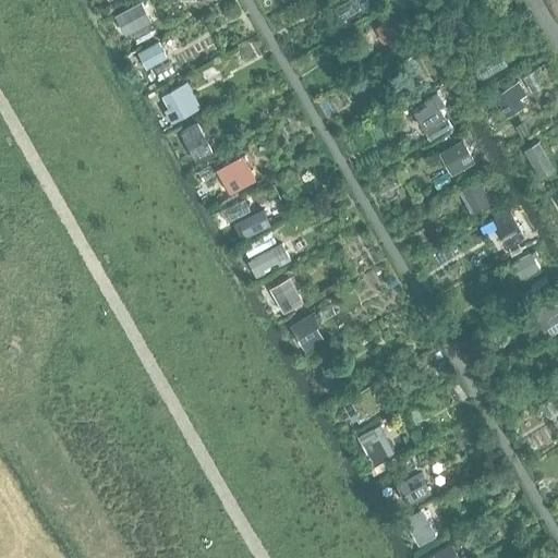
[(142,0),(117,14),(126,34),(153,20),(142,0)]
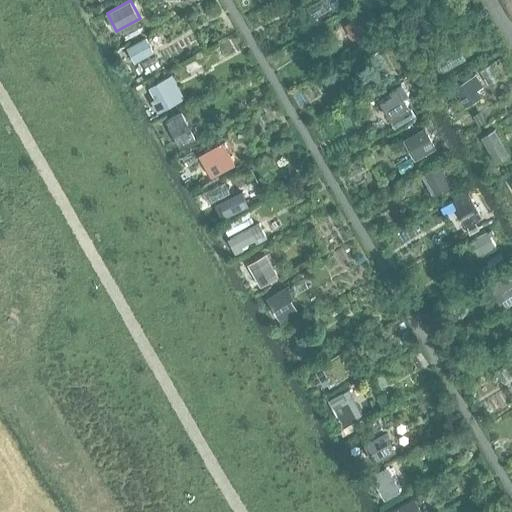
[(125,39),(143,29),(139,20),(121,30),(125,39)]
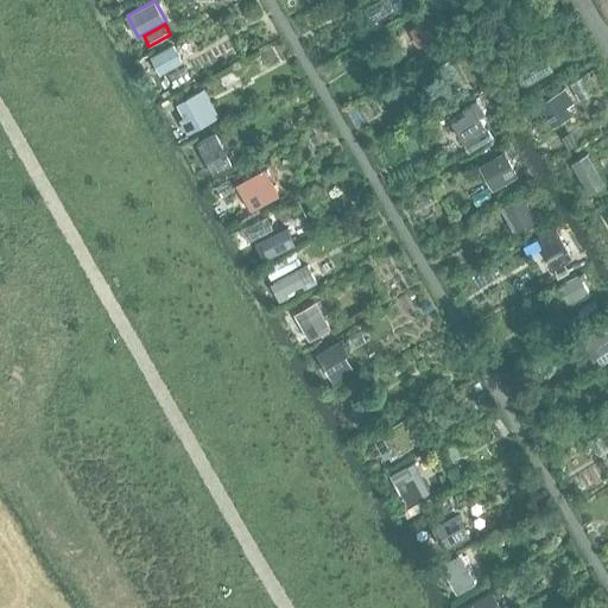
[(424,24),(411,30),(419,45),(432,38),(424,24)]
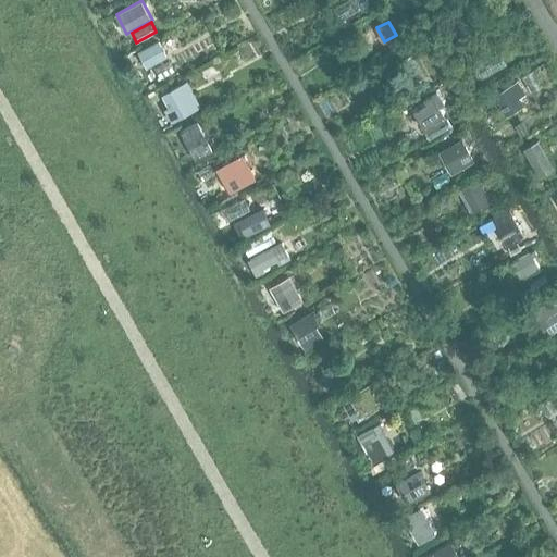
[(153,44),(139,51),(148,67),(162,60),(153,44)]
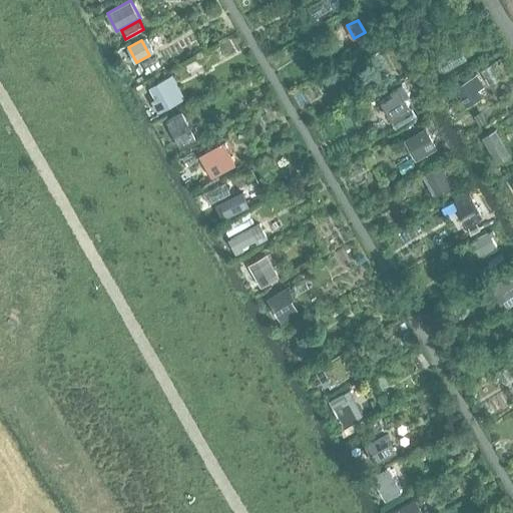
[(379,49),(367,56),(379,77),(391,70),(379,49)]
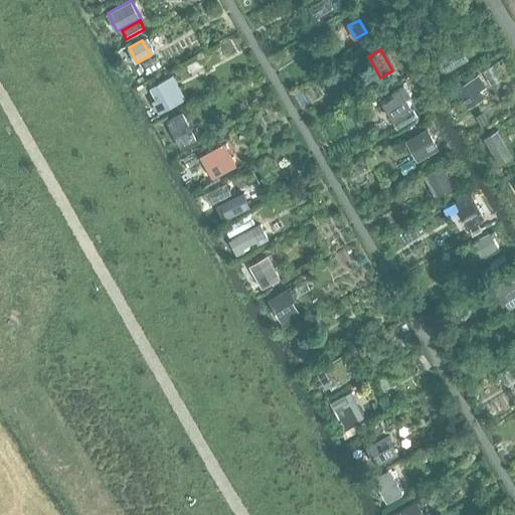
[(479,74),(457,88),(464,101),(481,91),(487,88),(479,74)]
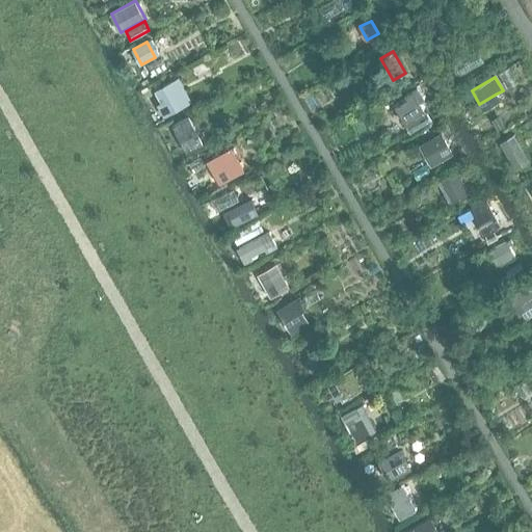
[(171,81),(156,90),(162,102),(158,104),(164,116),(185,105),(171,81)]
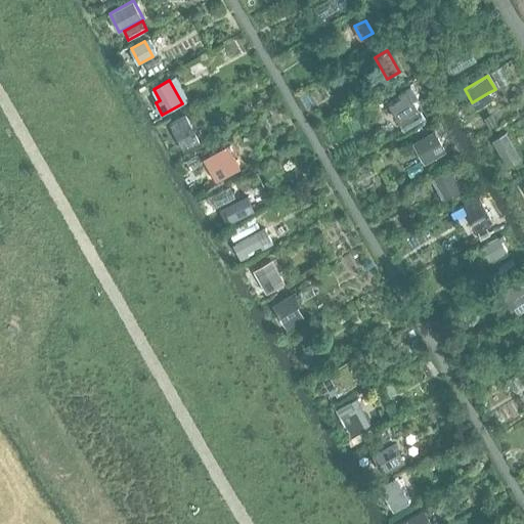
[(402,97),(389,104),(398,121),(419,108),(413,100),(419,97),(411,86),(400,93),(402,97)]
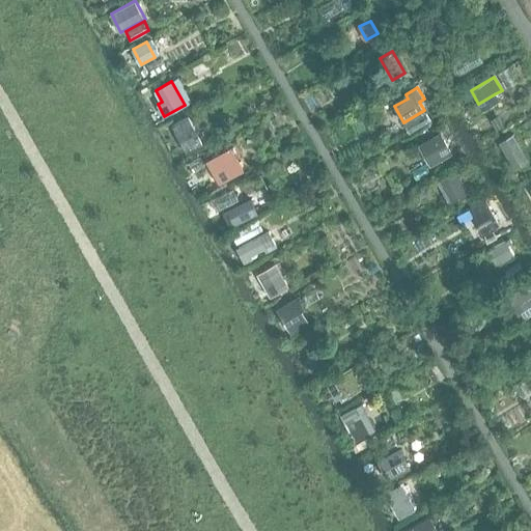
[(408,133),(429,120),(424,111),(402,123),(408,133)]
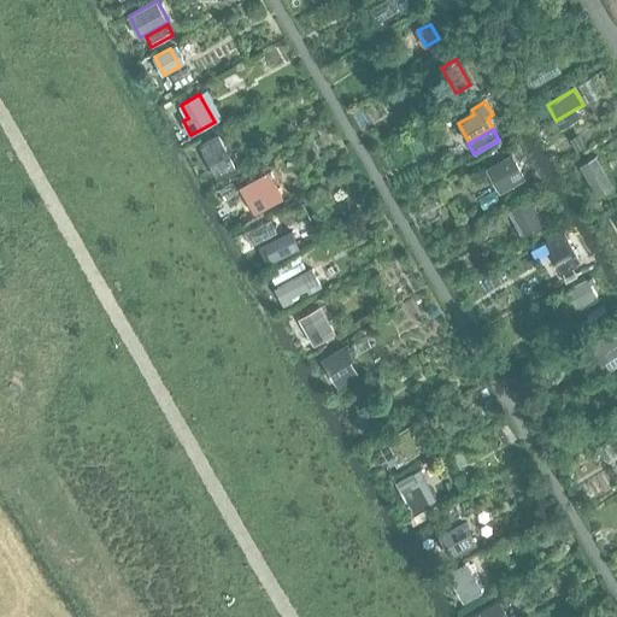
[(218,135),(200,145),(218,177),(236,168),(218,135)]
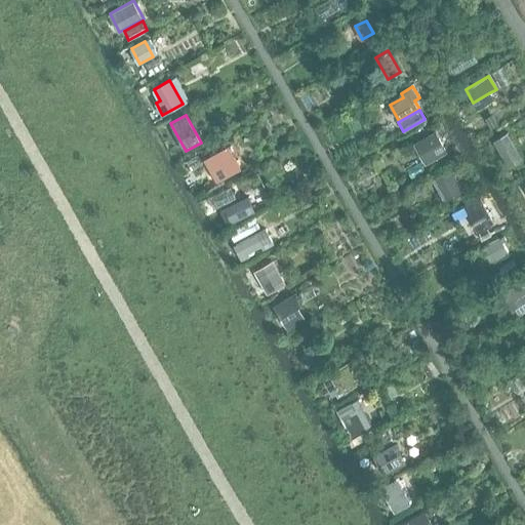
[(437,130),(414,143),(427,164),(448,152),(437,130)]
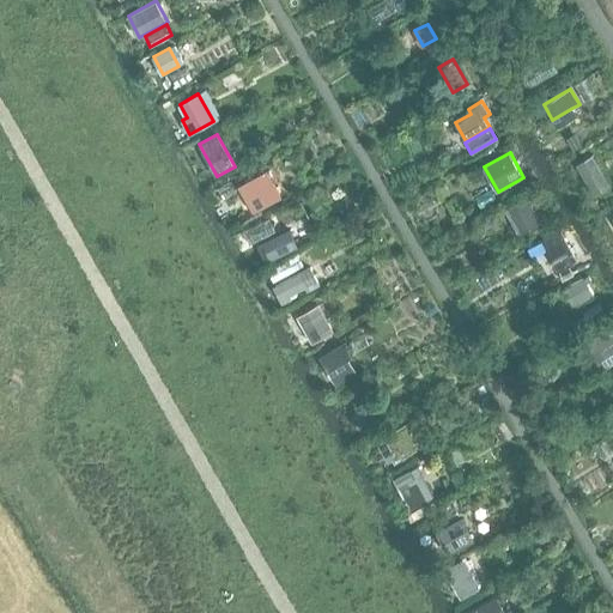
[(593,155),(577,164),(587,181),(602,171),(593,155)]
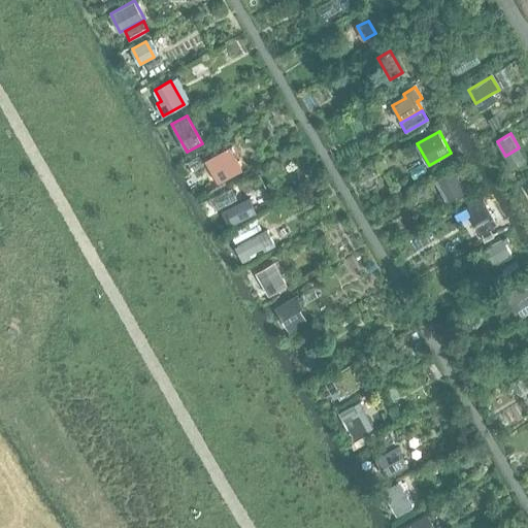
[(213,157),(209,159),(223,180),(242,168),(230,147),(218,155),(217,152),(212,155),(213,157)]
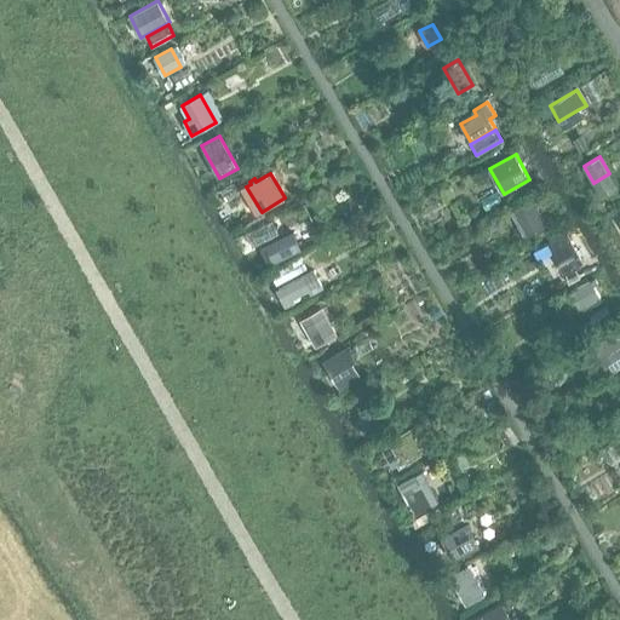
[(534,199),(512,211),(526,236),(547,224),(534,199)]
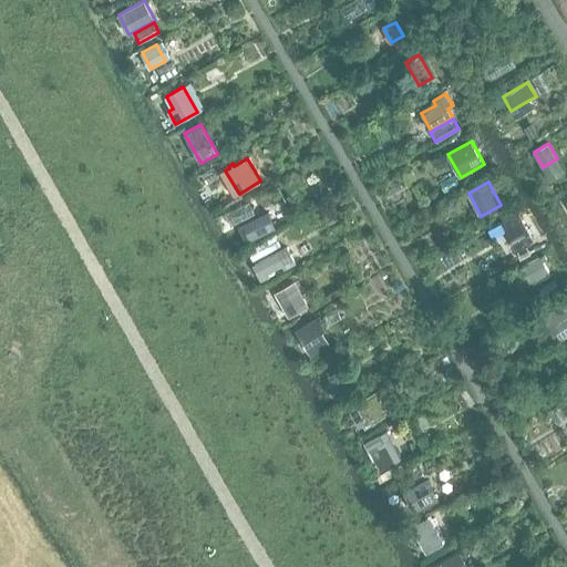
[(257,212),(251,199),(226,212),(232,224),(257,212)]
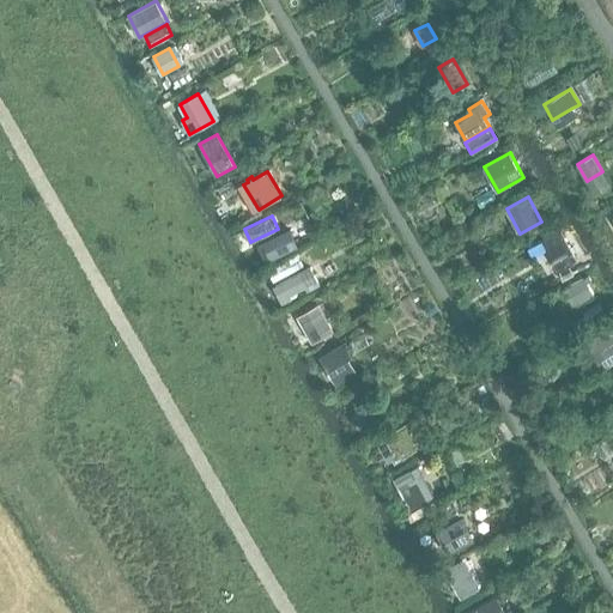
[(290,229),(265,241),(273,259),(298,246),(290,229)]
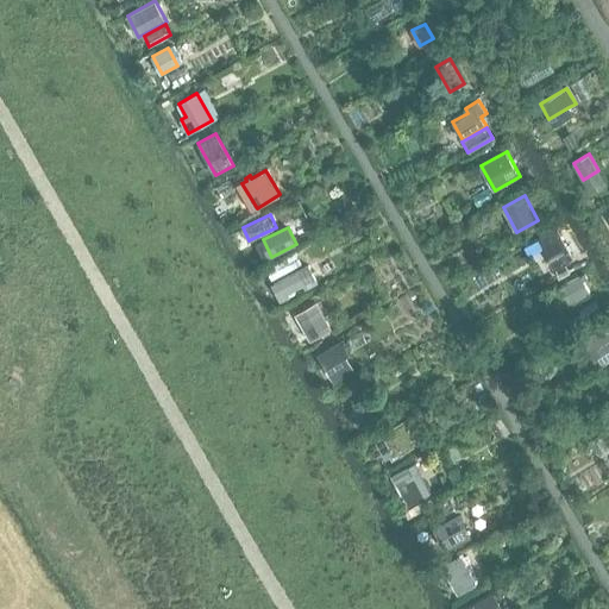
[(557,228),(539,238),(556,269),(573,259),(557,228)]
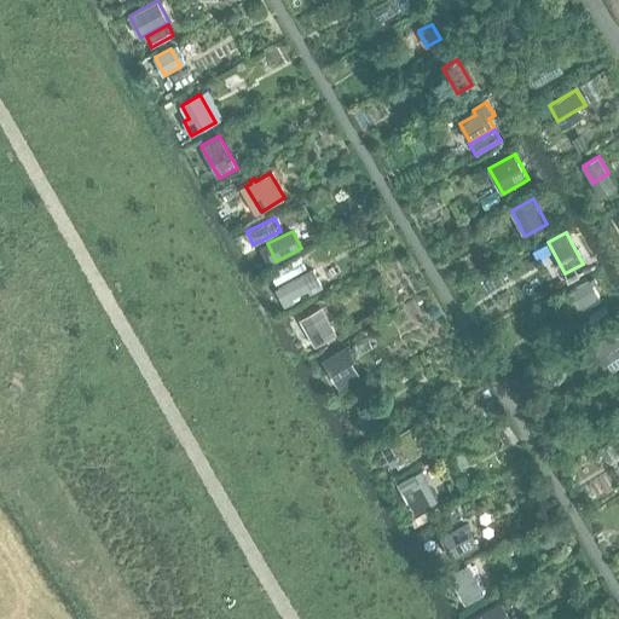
[(314,270),(277,289),(285,306),(295,302),(293,299),(308,290),(311,294),(324,288),(314,270)]
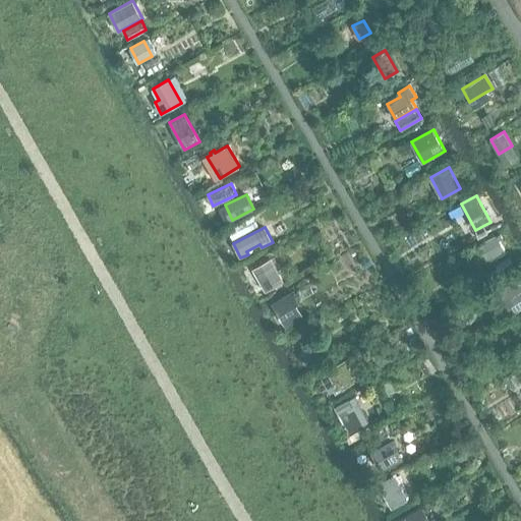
[(497,235),(471,250),(479,265),(505,250),(499,240),(503,238),(501,234),(497,236),(497,235)]
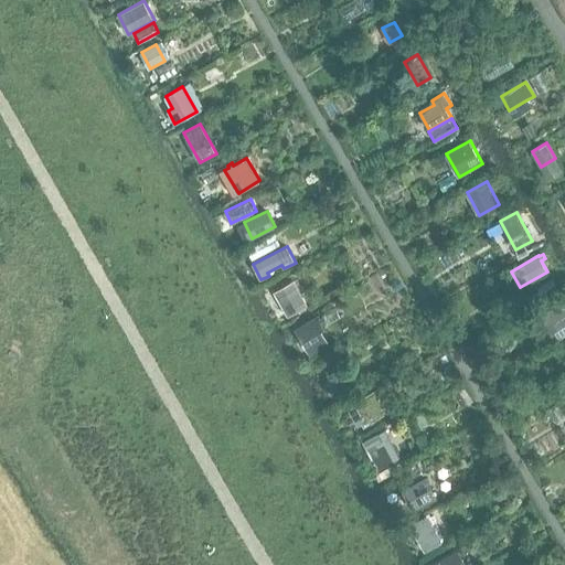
[(553,284),(548,277),(539,281),(543,288),(553,284)]
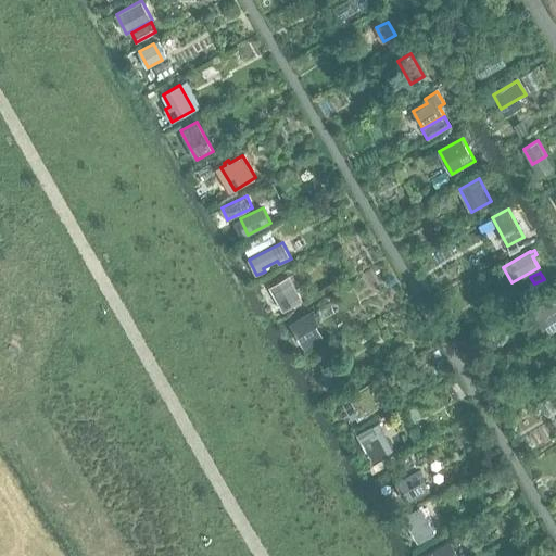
[(289,275),(270,286),(285,311),(295,304),(297,306),(301,303),(300,301),(303,300),(289,275)]
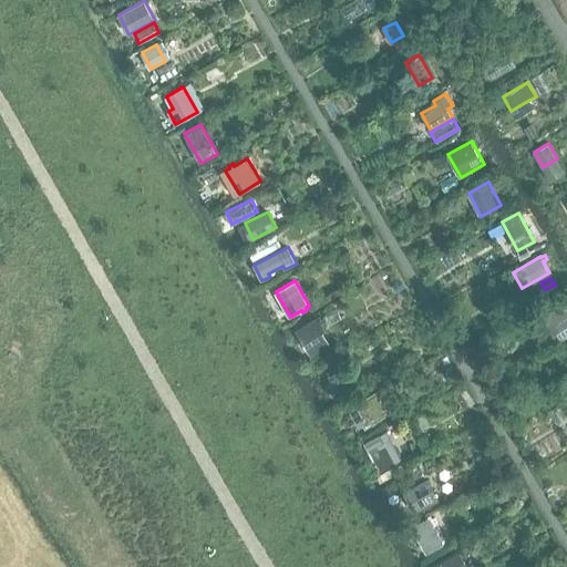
[(556,308),(543,316),(558,342),(566,337),(566,311),(565,308),(558,311),(556,308)]
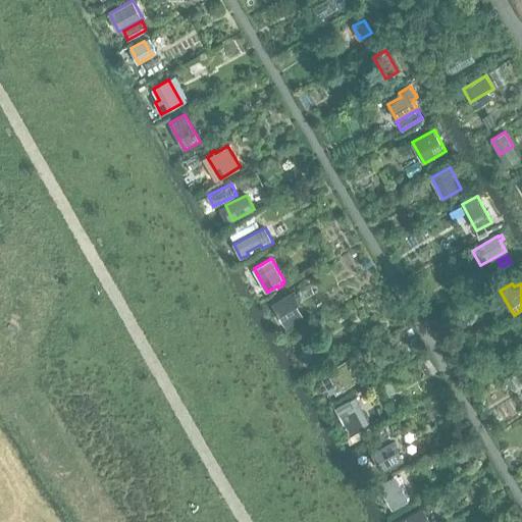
[(293,294),(275,303),(288,324),(302,316),(296,305),(299,303),(293,294)]
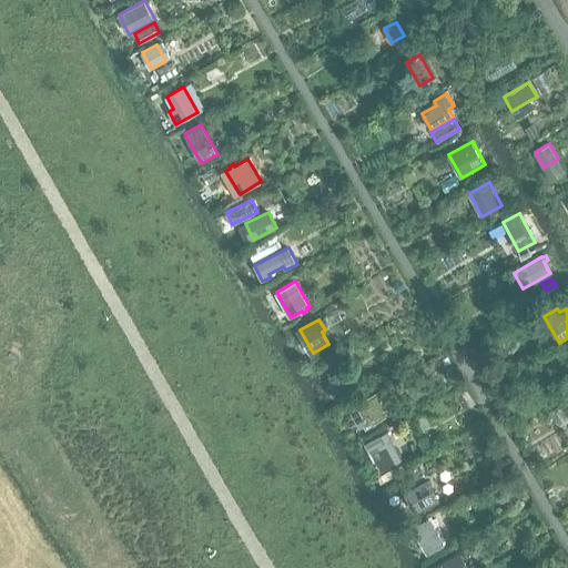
[(332,382),(326,385),(333,396),(337,393),(340,395),(353,387),(350,383),(354,381),(348,372),(345,374),(343,369),(330,376),(332,382)]
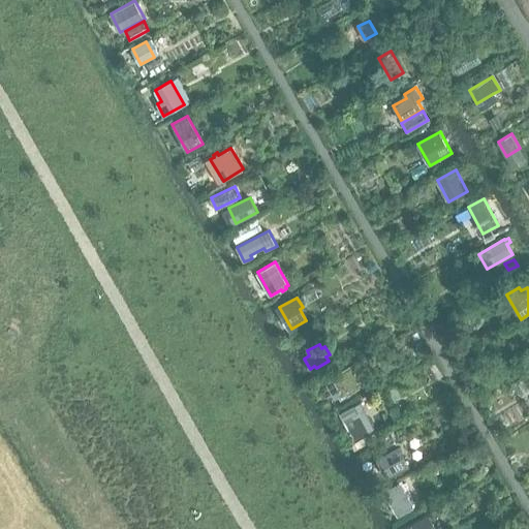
[(349,364),(330,375),(342,396),(362,384),(349,364)]
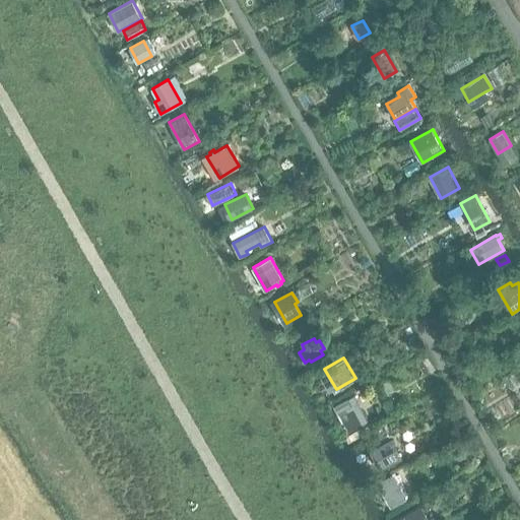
[(347,398),(334,406),(348,432),(369,419),(364,410),(356,414),(347,398)]
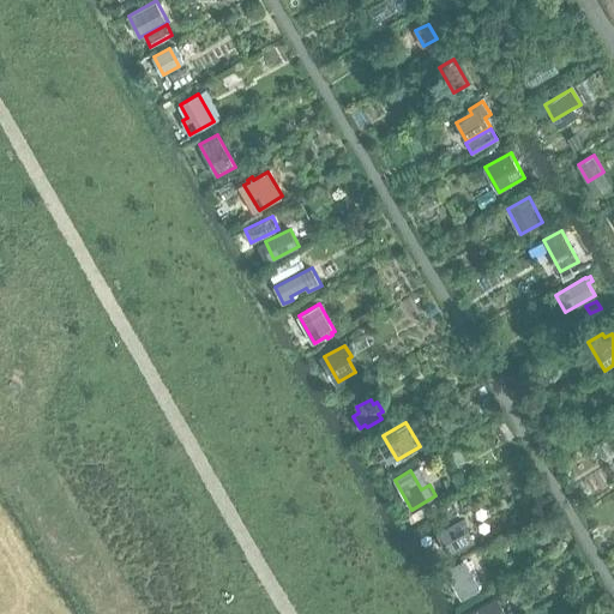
[(425,506),(409,515),(413,522),(428,513),(425,506)]
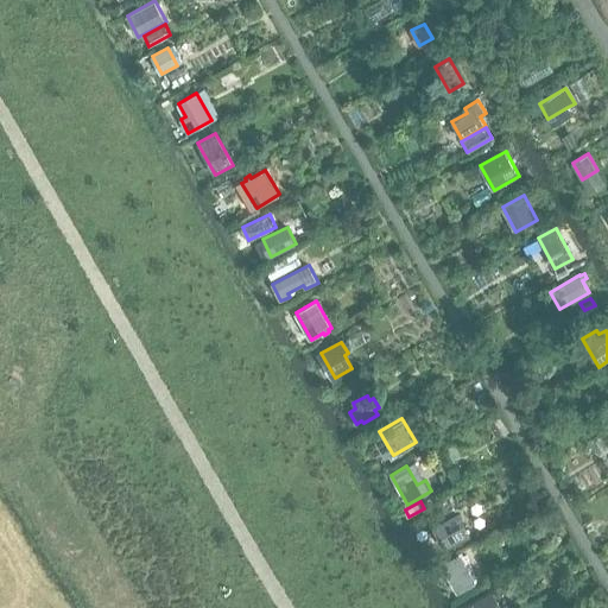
[(457,513),(432,527),(445,550),(470,536),(457,513)]
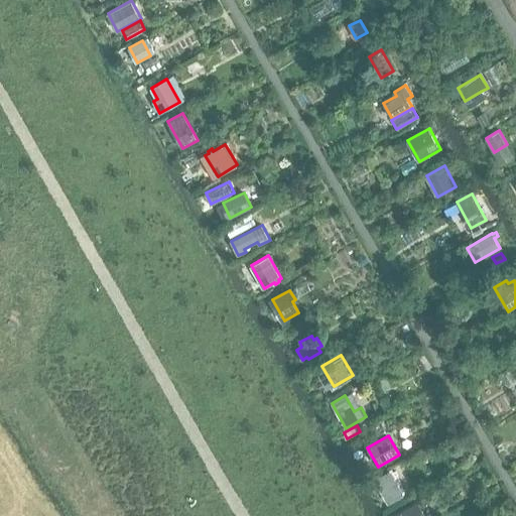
[(391,470),(375,479),(388,503),(404,494),(391,470)]
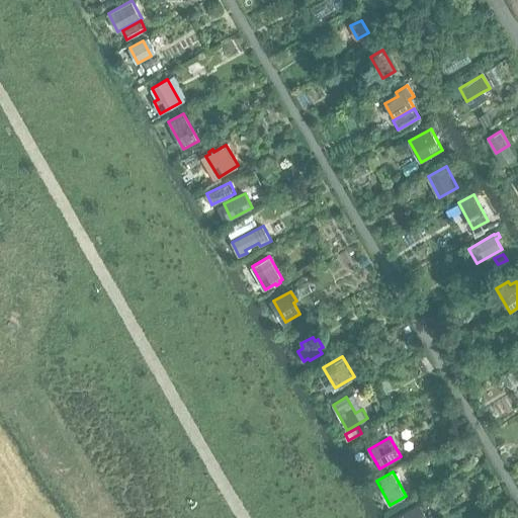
[(428,517),(420,503),(398,515),(399,517),(428,517)]
